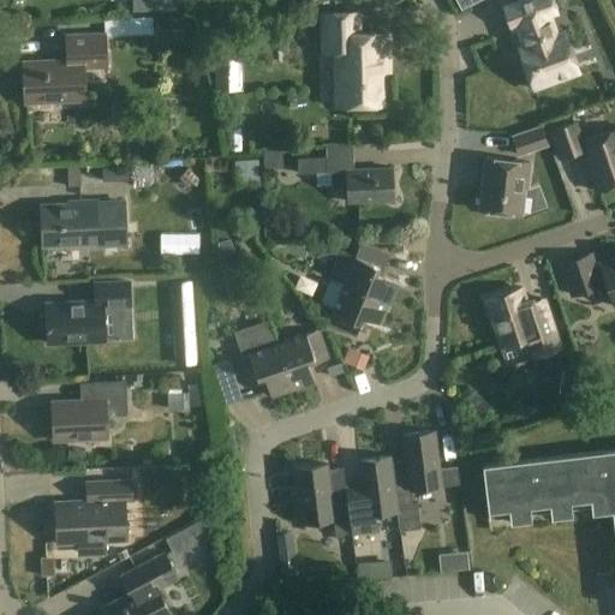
[(150,1),(147,0),(130,0),(124,10),(138,19),(150,1)]
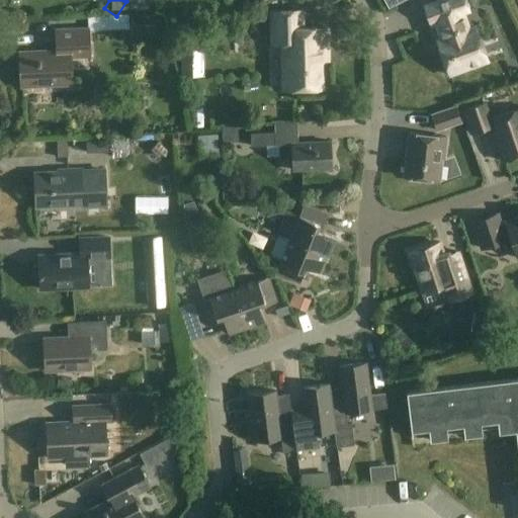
[(405,0),(384,0),(390,9),(405,1),(405,0)]
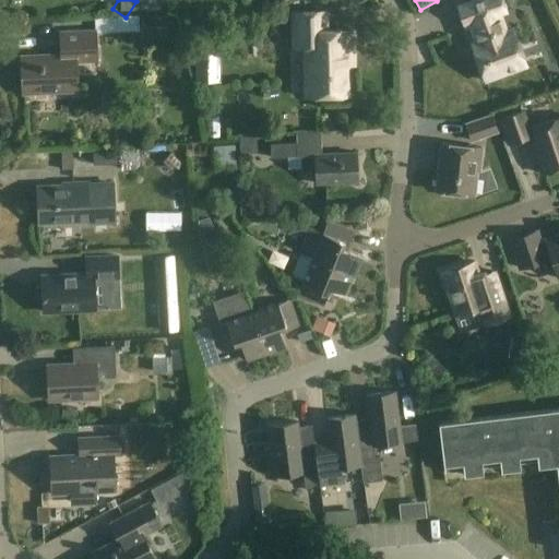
[(508,13),(502,0),(478,0),(473,2),(480,24),(470,26),(476,43),(472,45),(486,82),(527,67),(513,31),(507,32),(501,15),(508,13)]
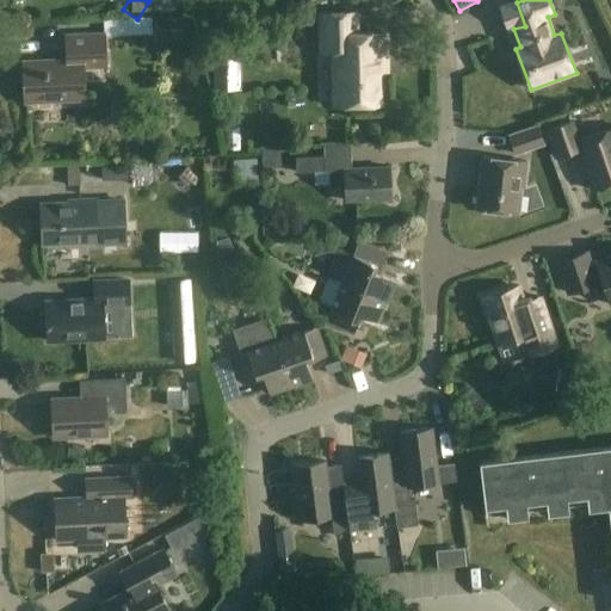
[(358,34),(358,13),(320,13),(321,53),(340,51),(341,105),(384,104),(383,60),(387,60),(387,34),(358,34)]
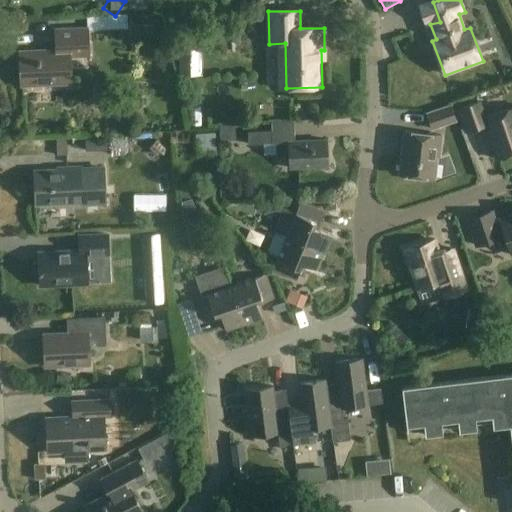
[(128,30),(127,16),(109,17),(109,30),(128,30)]
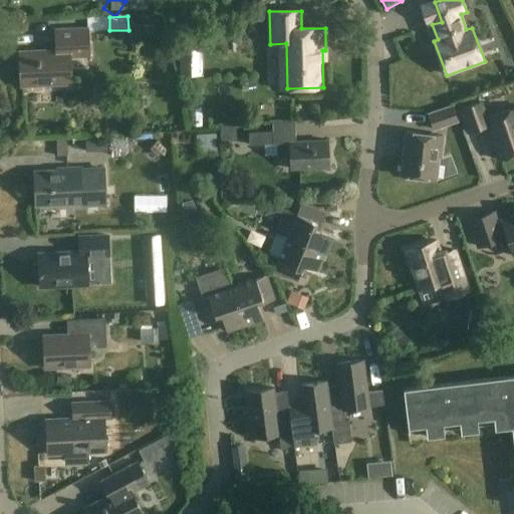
[(89,55),(88,29),(55,31),(56,51),(21,52),(22,85),(70,83),(68,56),(89,55)]
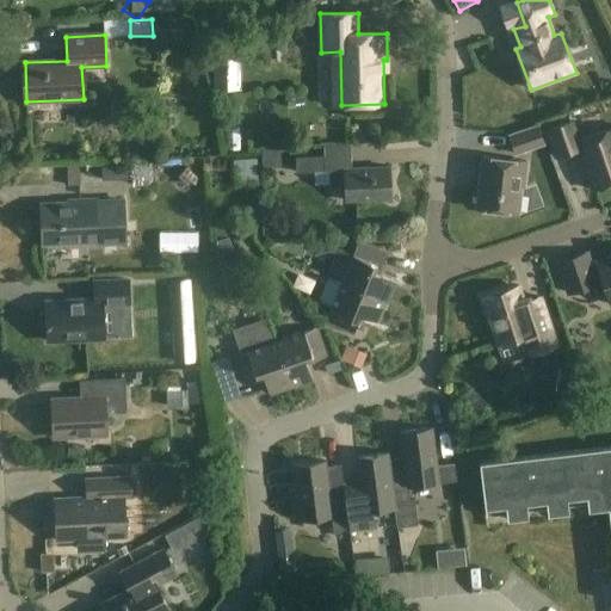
[(325,67),(325,94),(338,94),(338,67),(325,67)]
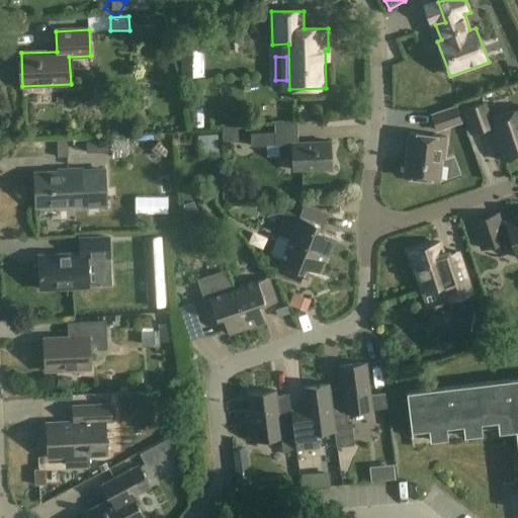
[(517,109),(491,119),(486,103),(464,111),(472,134),(492,127),(505,162),(517,157),(517,109)]
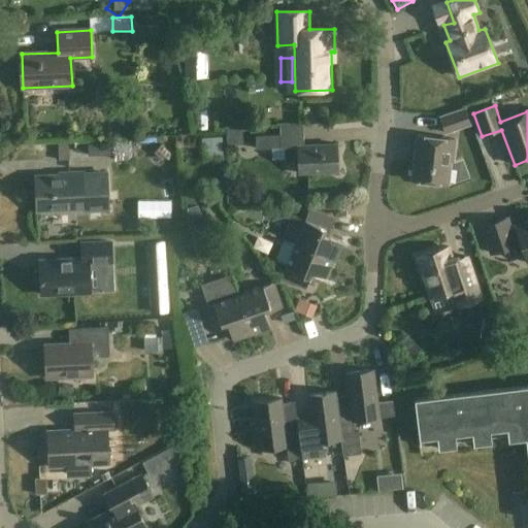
[(470,126),(464,108),(439,118),(446,135),(470,126)]
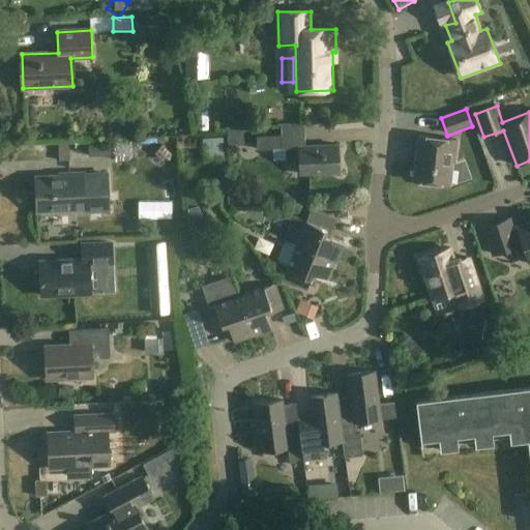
[(304,148),(303,126),(281,127),(282,137),(258,138),(258,149),(286,148),(286,159),(300,158),(301,176),(341,174),(340,146),(304,148)]
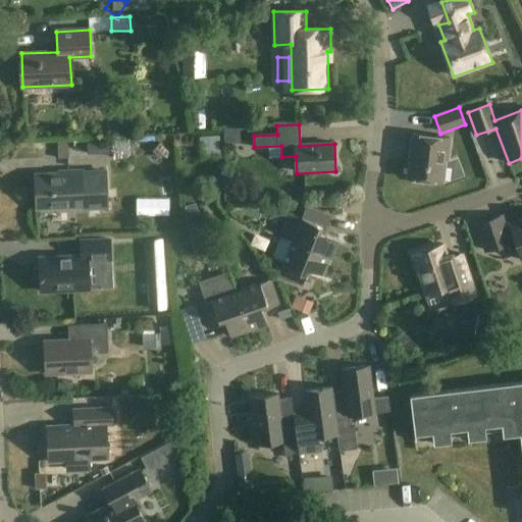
[(450,140),(413,136),(408,179),(446,184),(450,140)]
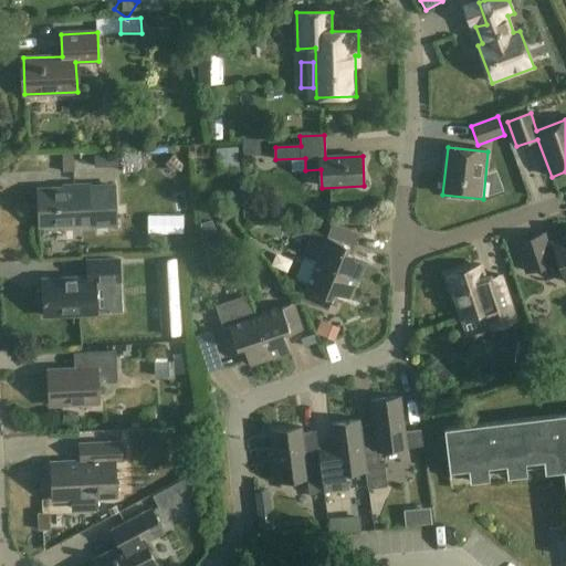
[(242,150),(221,152),(222,175),(243,174),(242,150)]
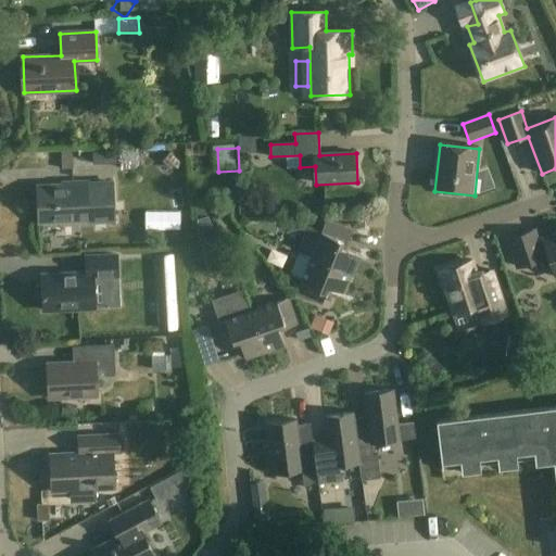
[(89,200),(89,182),(72,184),(72,186),(38,187),(40,223),(83,220),(83,229),(111,228),(110,199),(89,200)]
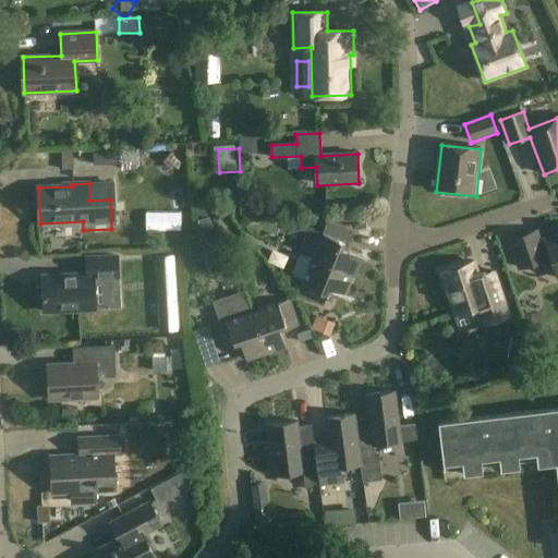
[(315,259),(355,276),(364,255),(348,251),(354,233),(329,222),(325,234),(310,229),(301,250),(316,256),(315,259)]
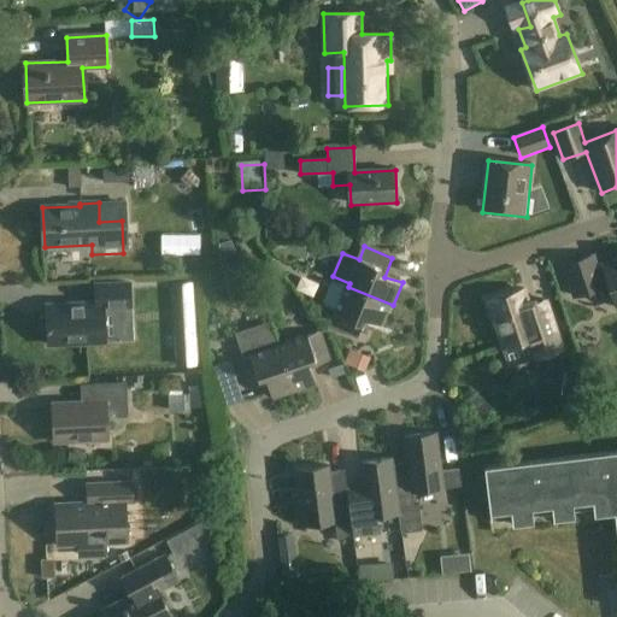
[(616,262),(598,269),(593,257),(566,265),(576,297),(604,288),(601,280),(610,277),(616,301),(616,262)]
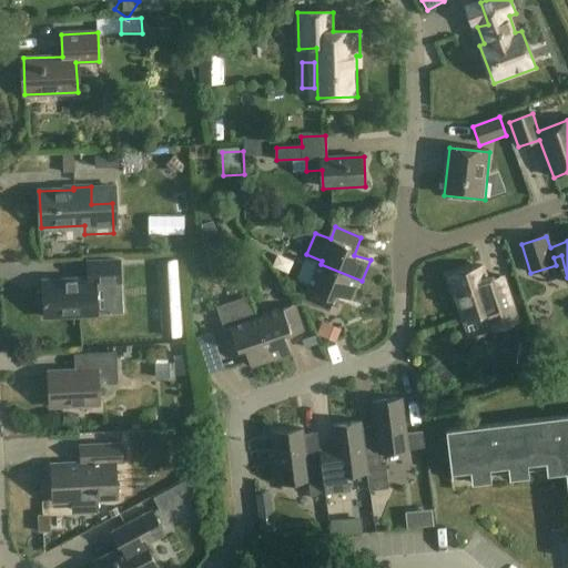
[(122,285),(120,262),(90,264),(91,280),(43,283),(46,318),(99,316),(98,286),(122,285)]
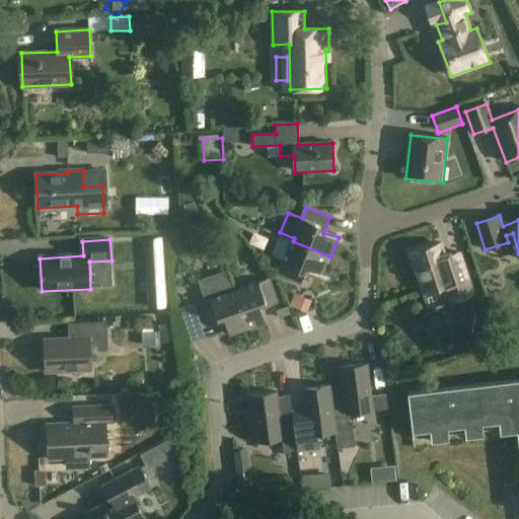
[(330,256),(293,241),(279,276),(302,286),(309,270),(323,275),(330,256)]
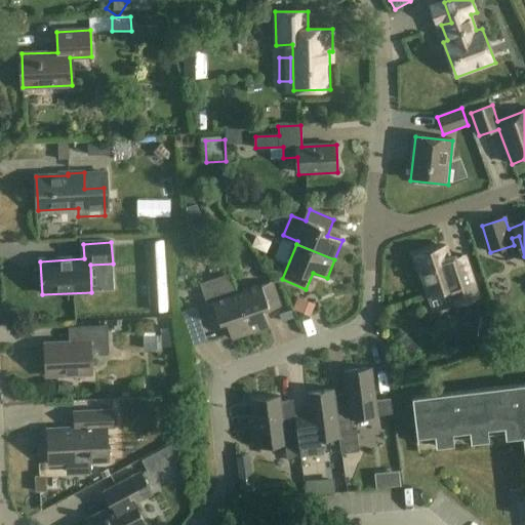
[(457,277),(447,246),(415,256),(430,298),(451,291),(456,307),(480,299),(471,272),(457,277)]
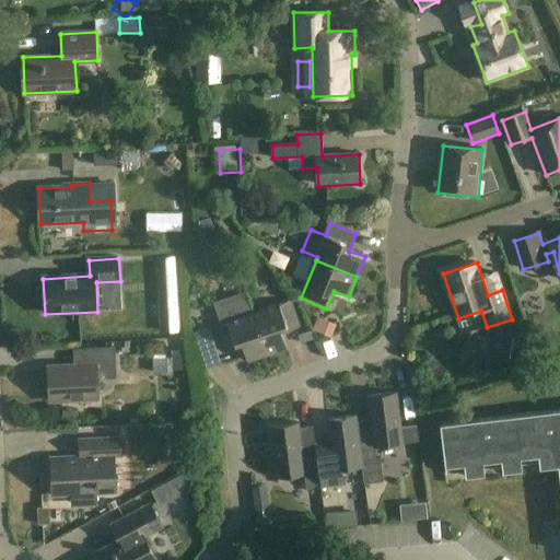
[(249,363),(270,357),(255,315),(254,316),(246,293),(216,303),(222,326),(217,328),(225,353),(244,348),(249,363)]
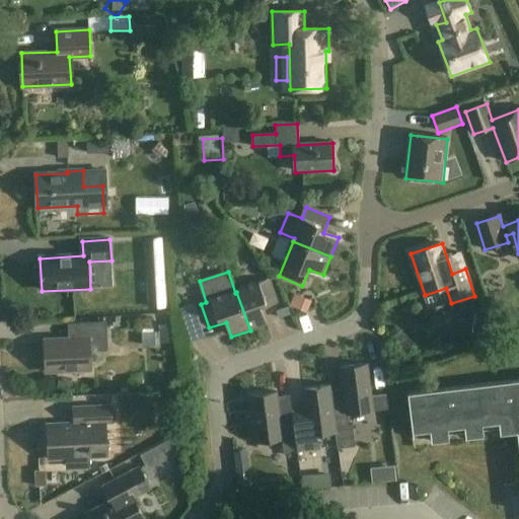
[(236,292),(250,330),(268,324),(263,309),(279,304),(271,280),(236,292)]
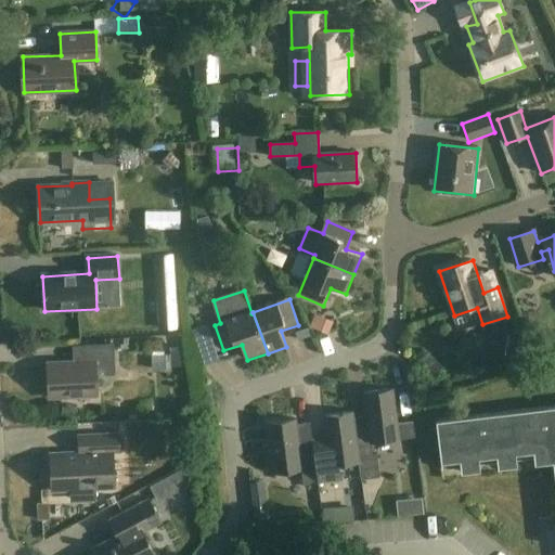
[(335,337),(339,323),(320,317),(314,331),(335,337)]
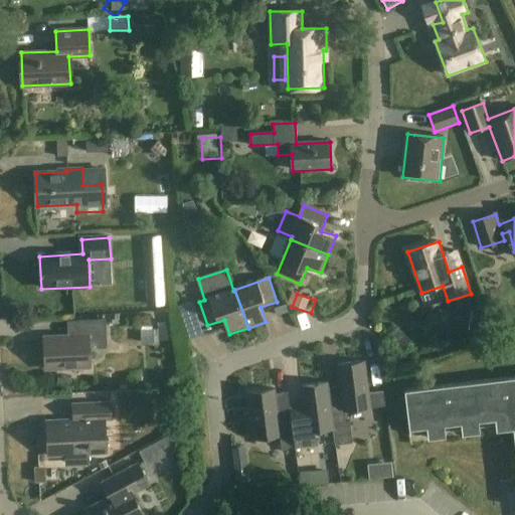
[(190,333),(201,332),(198,306),(187,307),(190,333)]
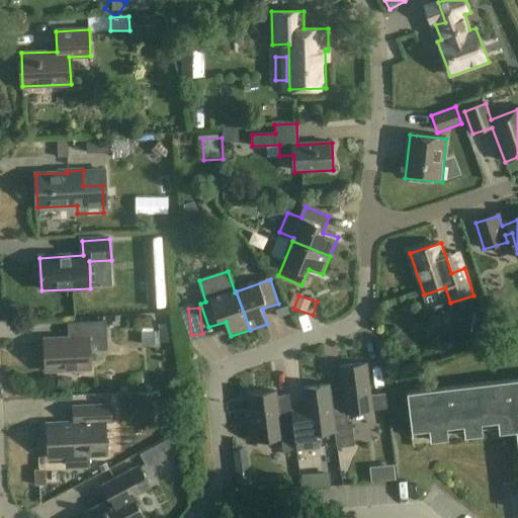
[(107,350),(106,321),(78,323),(79,339),(47,341),(49,370),(88,368),(87,351),(107,350)]
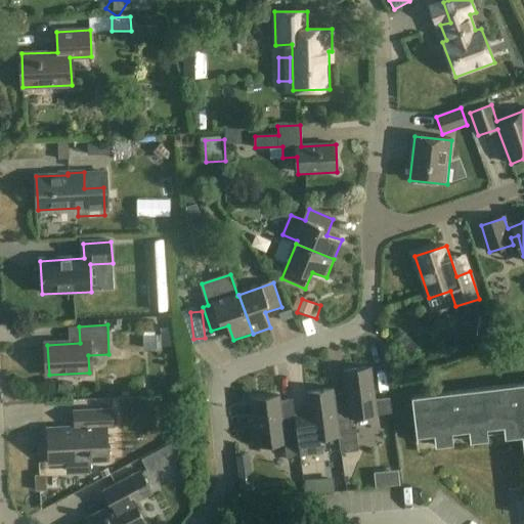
[(349,399),(336,401),(343,453),(358,451),(355,430),(353,431),(352,420),(379,417),(373,367),(346,372),(349,399)]
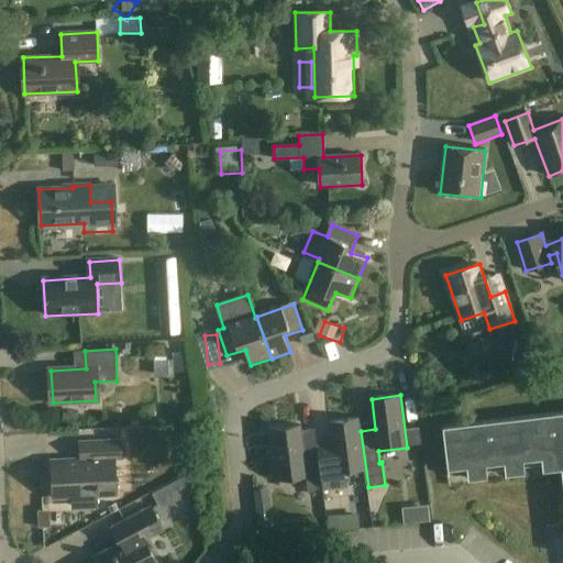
[(562,412),(443,428),(449,468),(467,466),(470,481),(489,477),(487,464),(505,462),(507,476),(526,474),(525,460),(542,457),(544,472),(562,470),(562,476),(562,412)]
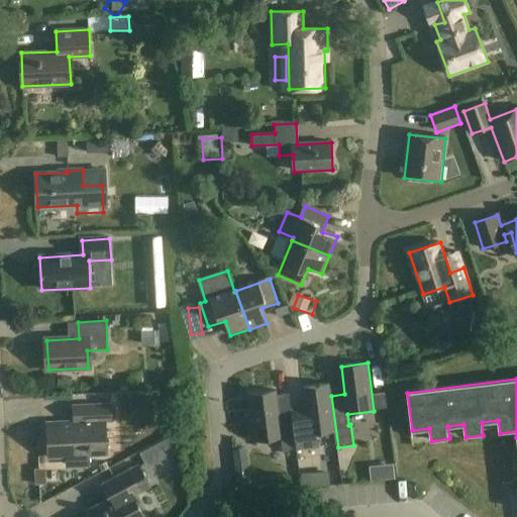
[(306,410),(293,412),(299,450),(320,447),(319,434),(334,432),(336,447),(338,447),(331,396),(329,385),(303,388),(306,410)]
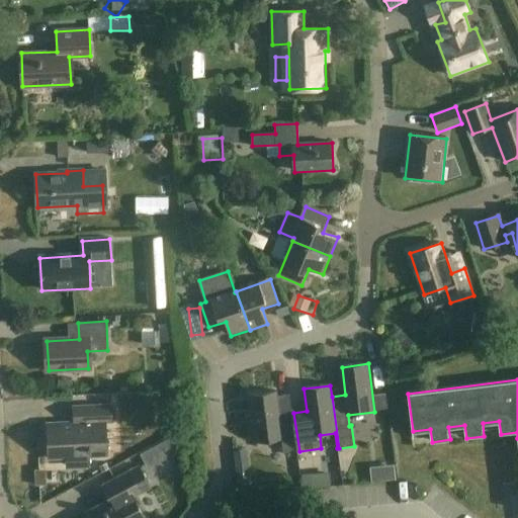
[(298,451),(299,451),(293,413),(281,414),(278,392),(251,396),(257,442),(283,439),(284,444),(282,445),(283,452),(285,454),(289,453),(291,451),(298,450),(298,451)]
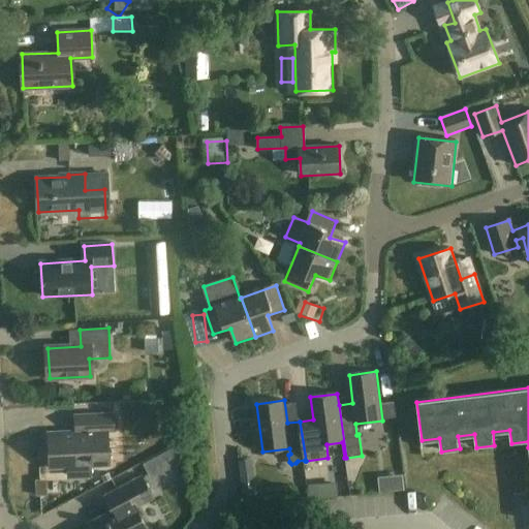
[(115,431),(114,413),(75,415),(76,432),(49,433),(50,468),(109,466),(107,431),(115,431)]
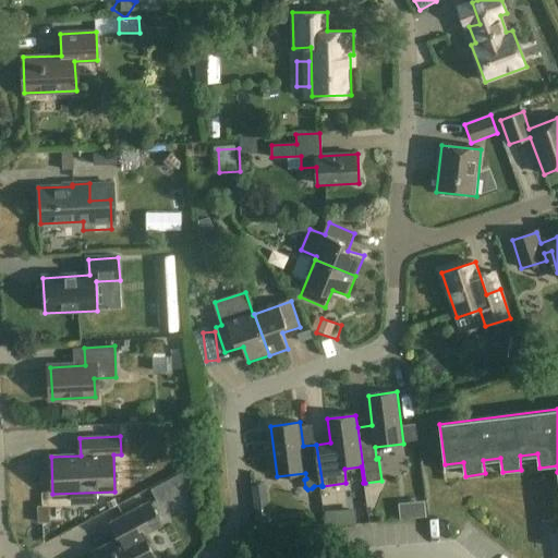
[(182,448),(181,438),(161,439),(162,449),(182,448)]
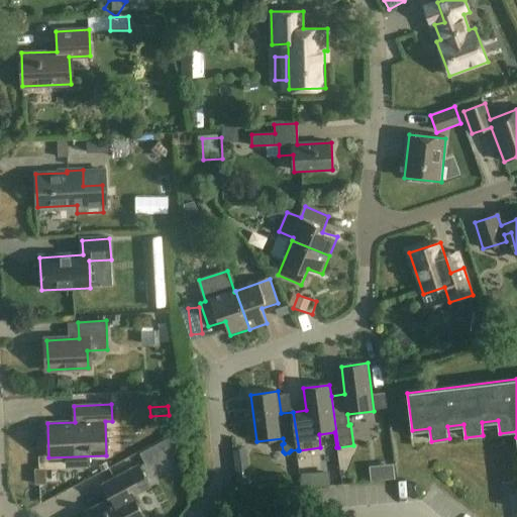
[(371,474),(388,462),(381,451),(364,461),(371,474)]
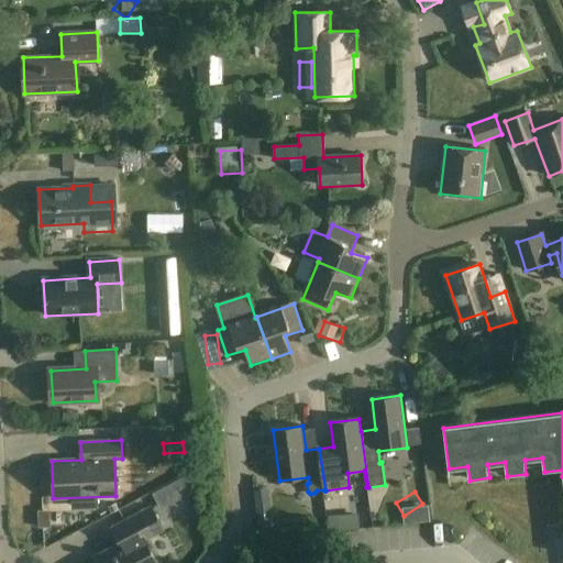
[(163,530),(152,508),(112,529),(120,544),(96,558),(98,562),(153,562),(156,562),(145,540),(163,530)]
